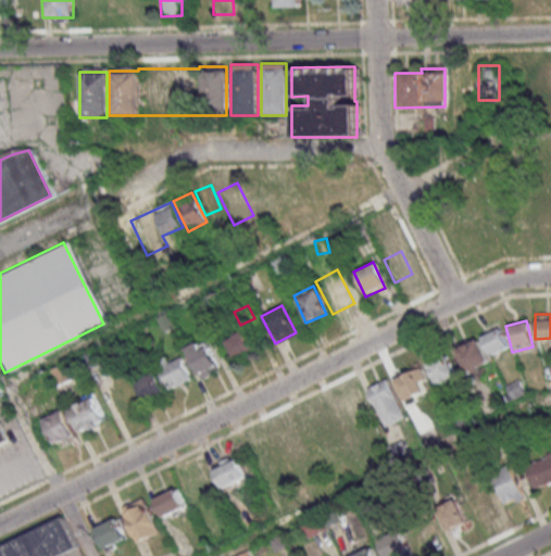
[(479,337),(488,355),(508,346),(499,328),(479,337)]
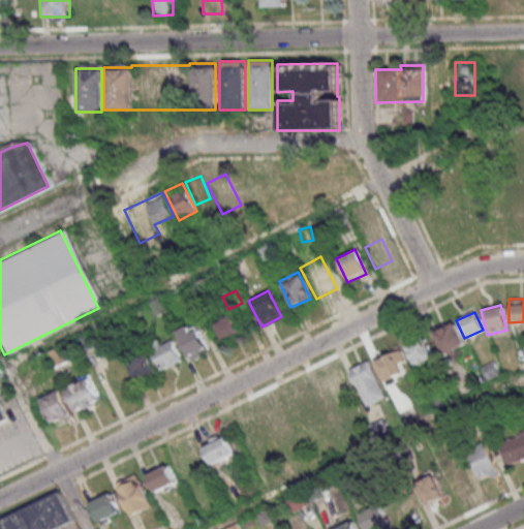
[(219,341),(241,331),(233,313),(211,322),(219,341)]
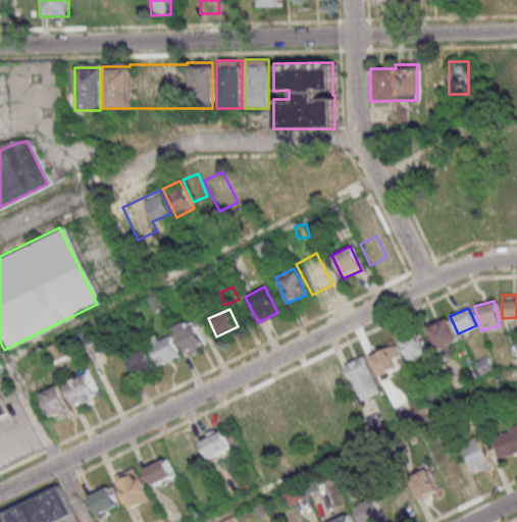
[(204,347),(190,317),(171,326),(186,356),(204,347)]
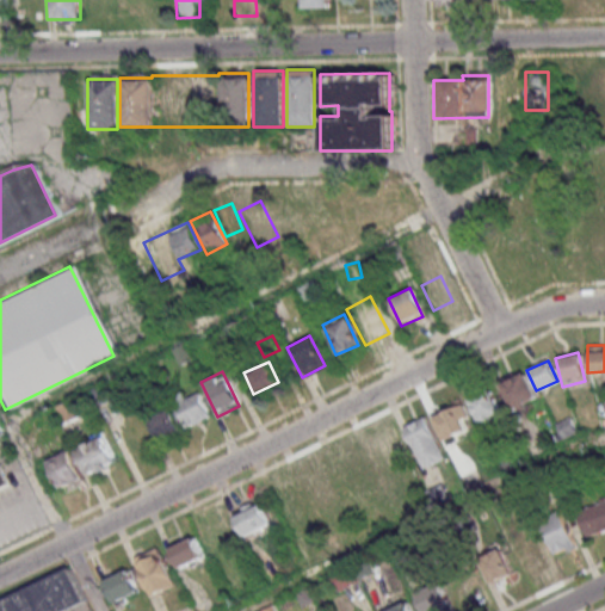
[(533,397),(522,371),(498,382),(508,408),(533,397)]
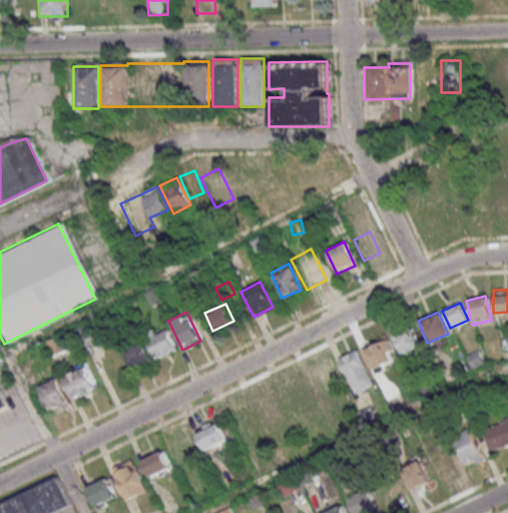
[(419,350),(408,327),(391,335),(402,358),(419,350)]
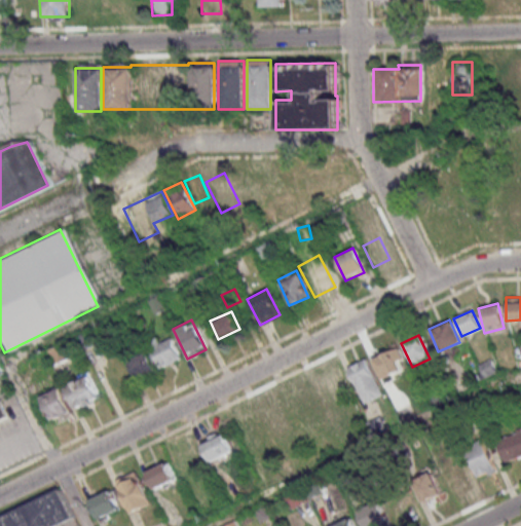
[(144,341),(157,369),(179,359),(170,339),(158,344),(155,336),(144,341)]
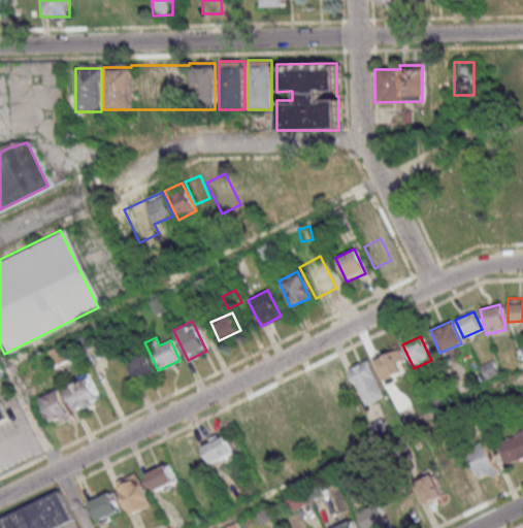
[(381,382),(404,372),(396,351),(371,359),(381,382)]
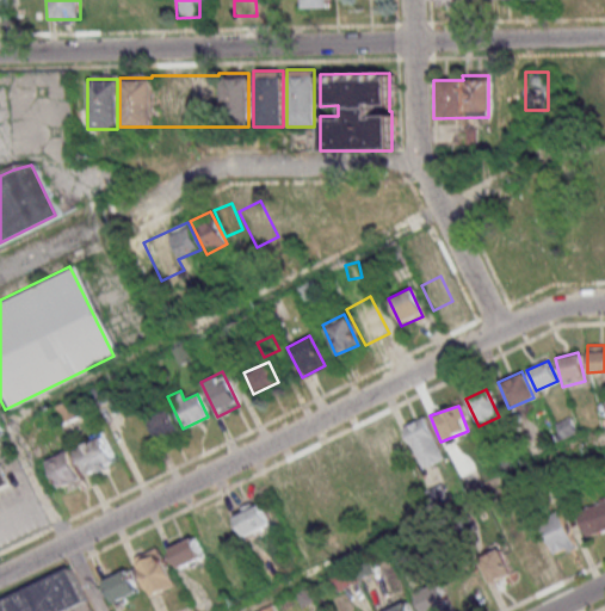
[(179,431),(168,408),(147,418),(156,440),(179,431)]
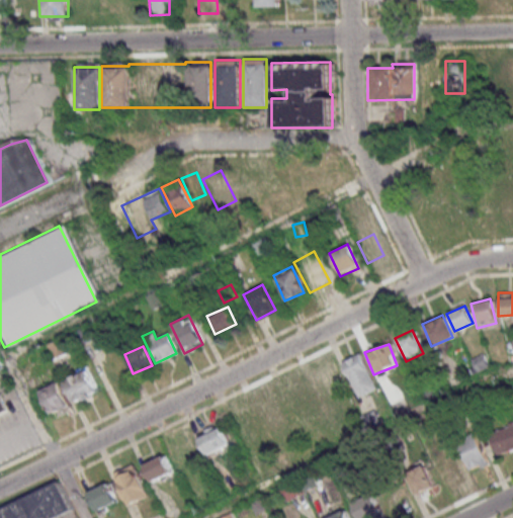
[(125,379),(111,349),(92,358),(106,389),(125,379)]
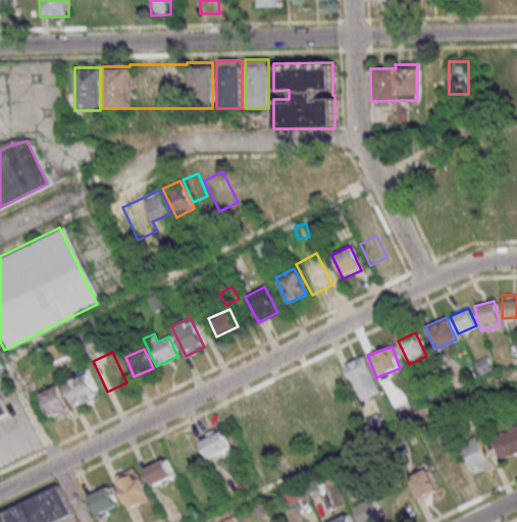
[(342,365),(358,401),(377,393),(361,356),(342,365)]
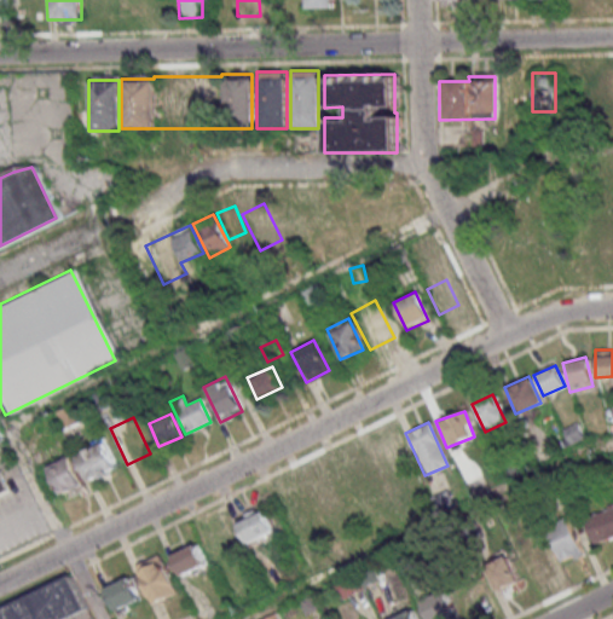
[(117,469),(105,440),(46,466),(58,495),(117,469)]
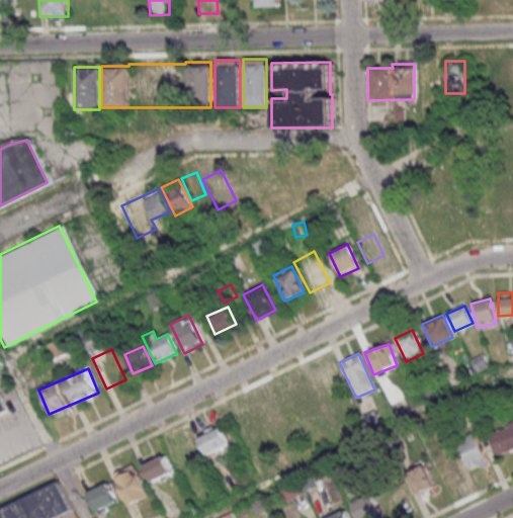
[(308,377),(316,399),(339,389),(330,368),(308,377)]
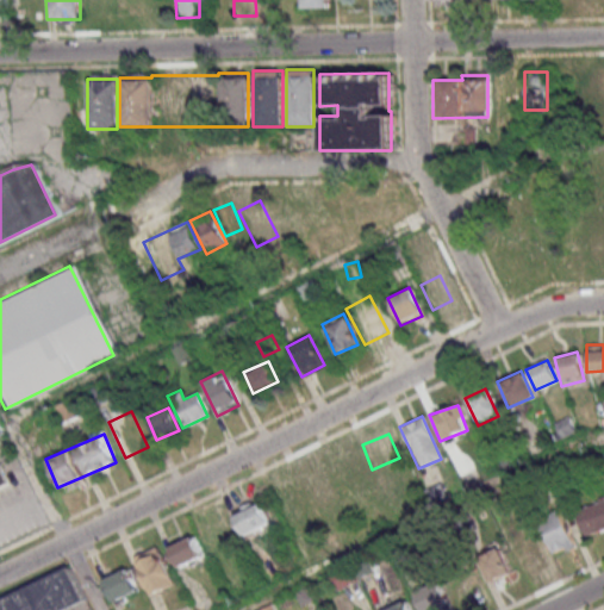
[(332,496),(321,467),(297,478),(309,506),(332,496)]
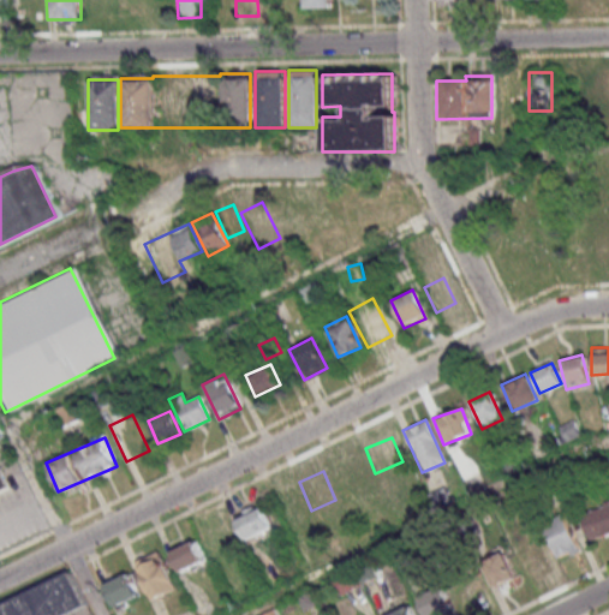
[(608,501),(578,512),(587,539),(608,532),(608,501)]
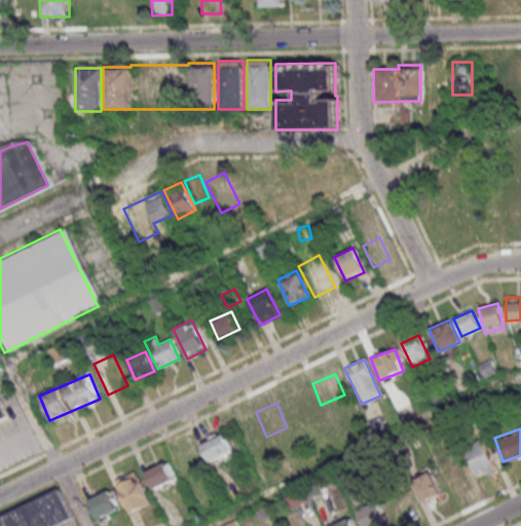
[(195,441),(205,463),(231,453),(223,430),(195,441)]
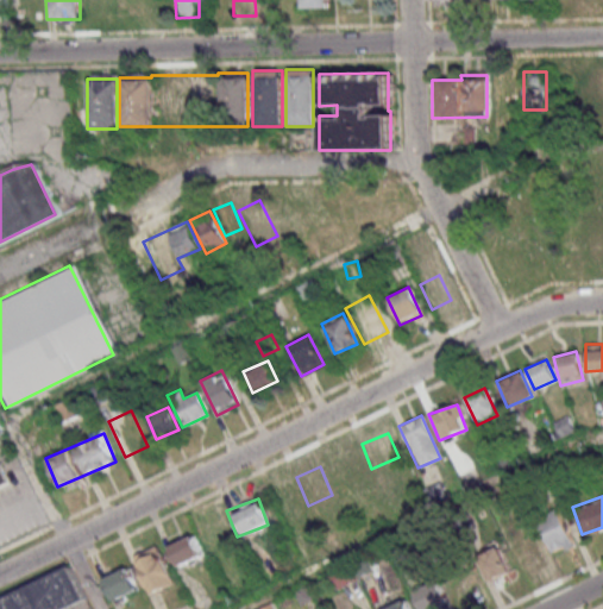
[(570,546),(556,509),(534,516),(548,554),(570,546)]
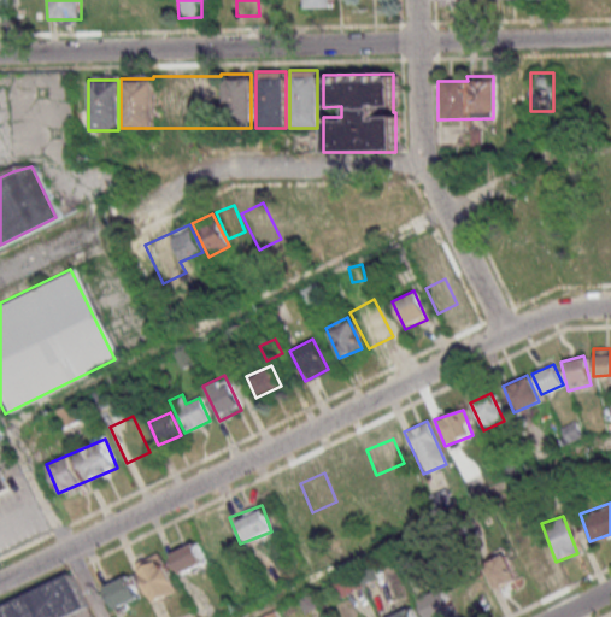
[(168,550),(175,574),(205,564),(198,540),(168,550)]
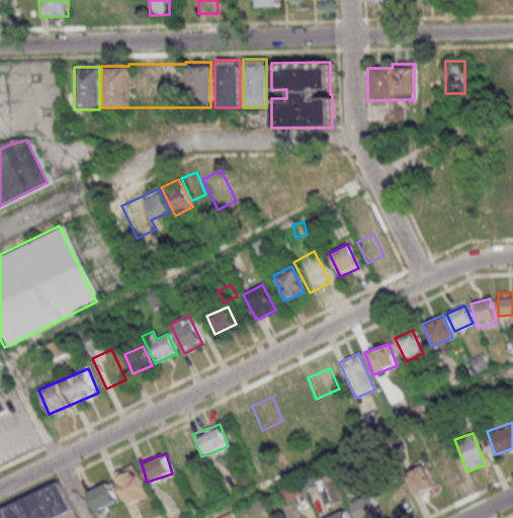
[(432,463),(442,486),(459,478),(449,456),(432,463)]
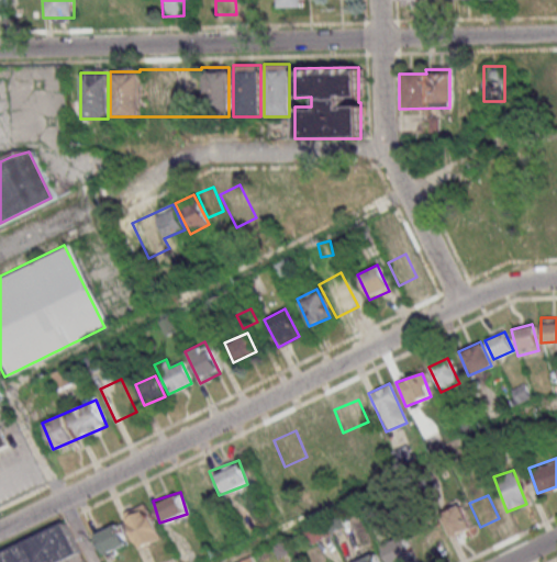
[(120,514),(137,550),(163,537),(144,502),(120,514)]
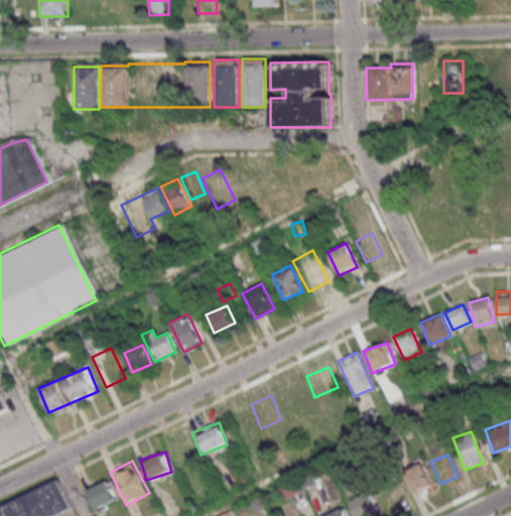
[(403,471),(413,495),(430,488),(420,464),(403,471)]
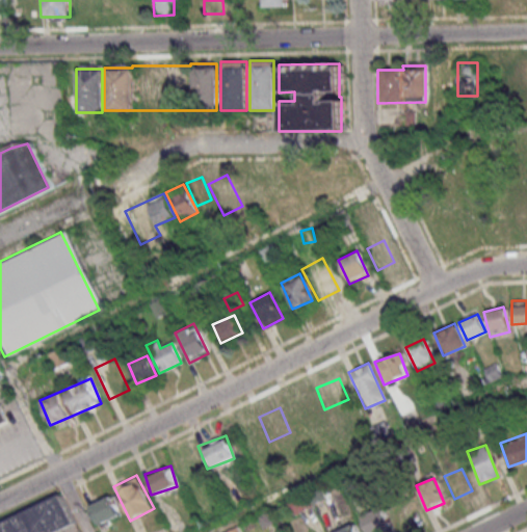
[(120,514),(109,494),(86,504),(97,526),(120,514)]
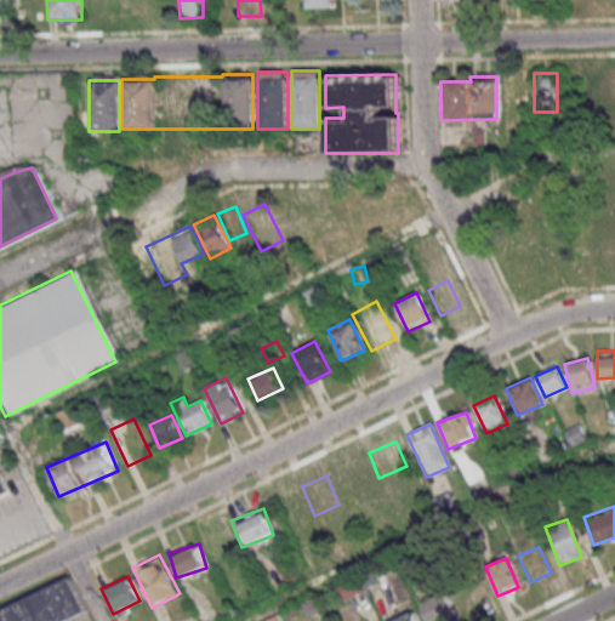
[(0,620),(70,620),(89,614),(74,577),(0,608),(0,620)]
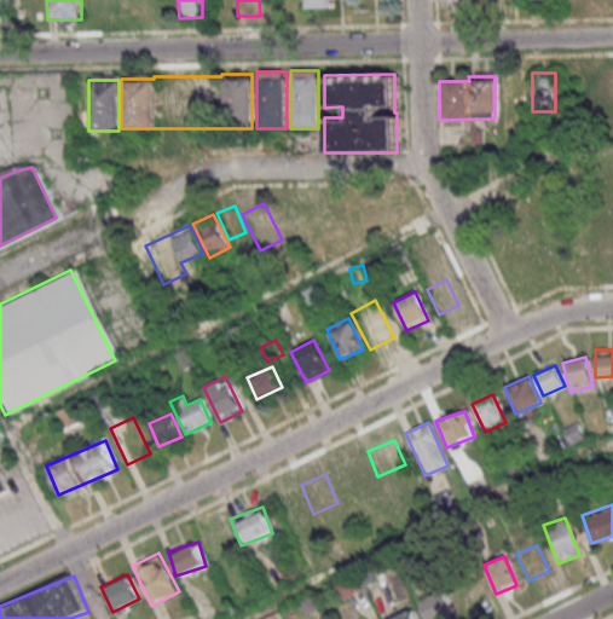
[(330,585),(336,599),(356,589),(350,576),(330,585)]
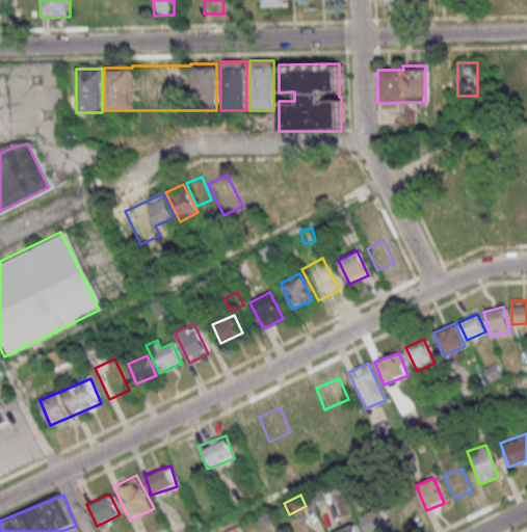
[(387,531),(390,531),(385,509),(362,515),(365,531),(387,531)]
